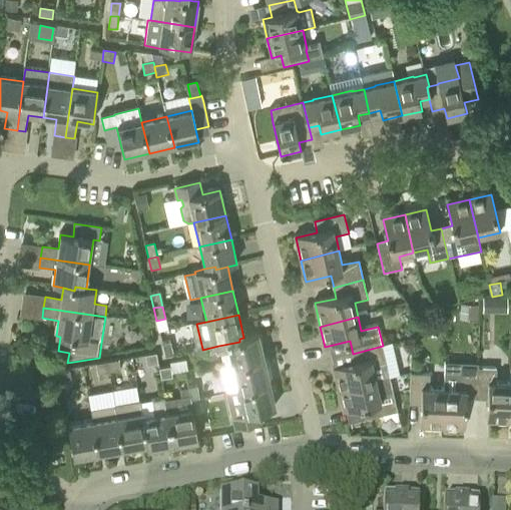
[(232,368),(265,360),(259,335),(243,338),(239,339),(239,342),(218,346),(221,356),(229,354),(232,368)]
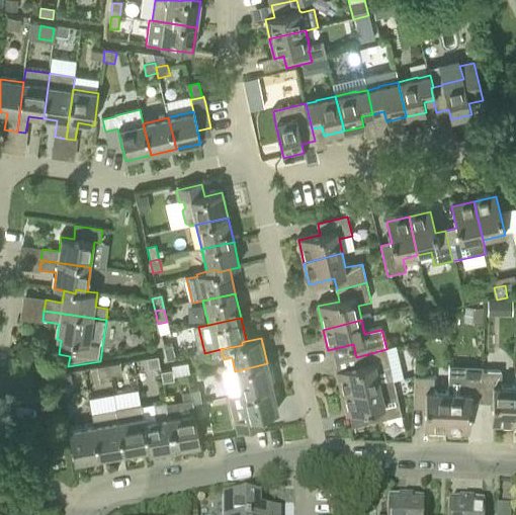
[(167,361),(176,359),(173,347),(164,349),(167,361)]
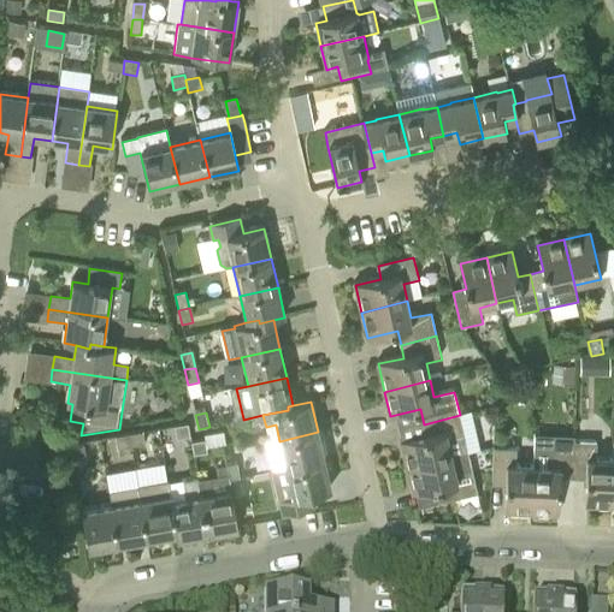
[(407,469),(453,458),(468,455),(460,415),(424,425),(426,437),(401,443),(407,469)]
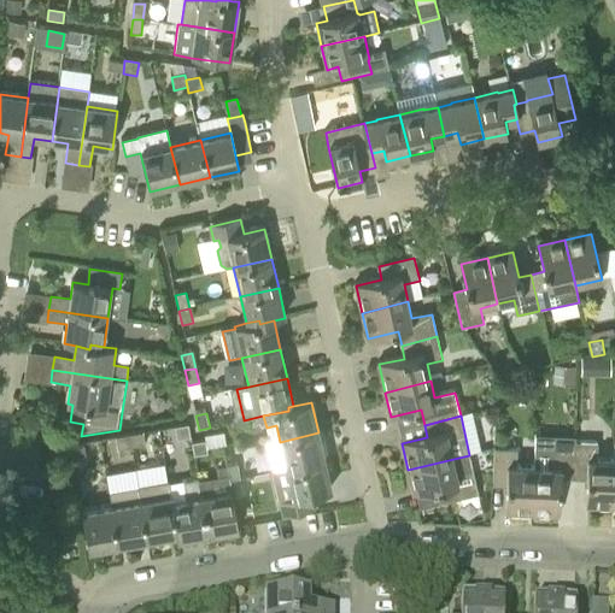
[(251,429),(249,419),(244,420),(244,419),(233,422),(235,432),(251,429)]
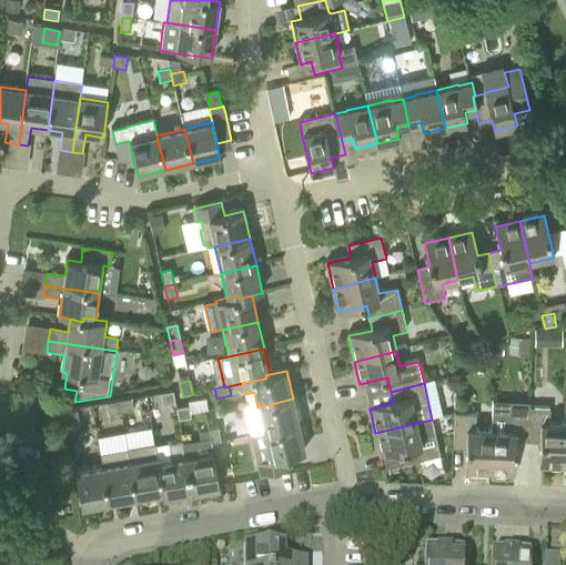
[(163,406),(175,404),(174,393),(161,395),(163,406)]
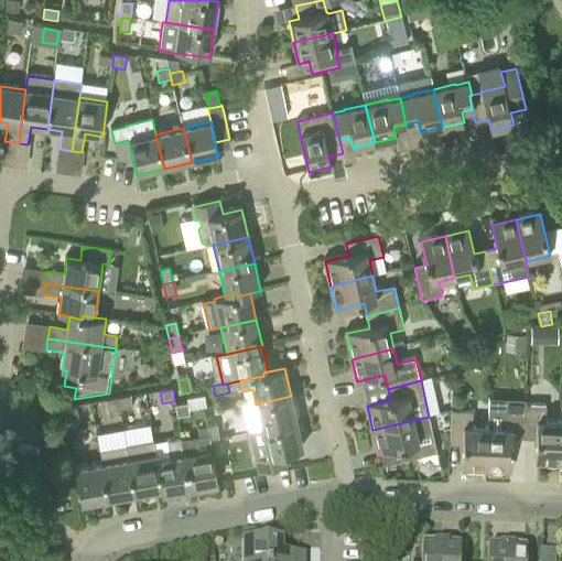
[(261,430),(296,423),(291,396),(256,405),(261,430)]
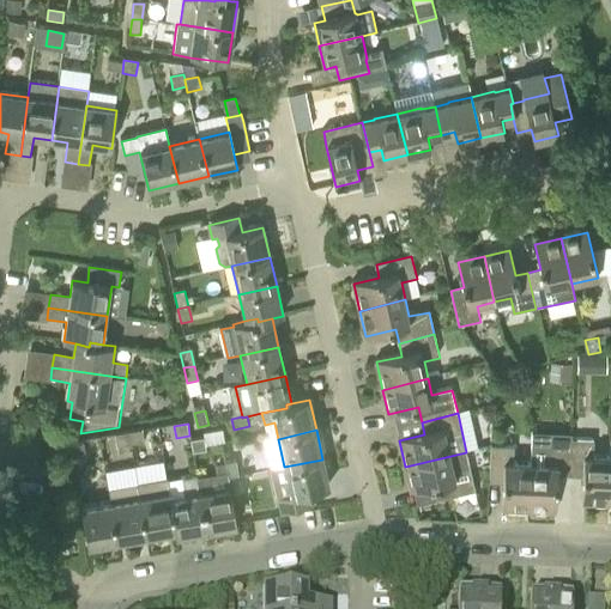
[(132,446),(145,444),(143,431),(129,433),(132,446)]
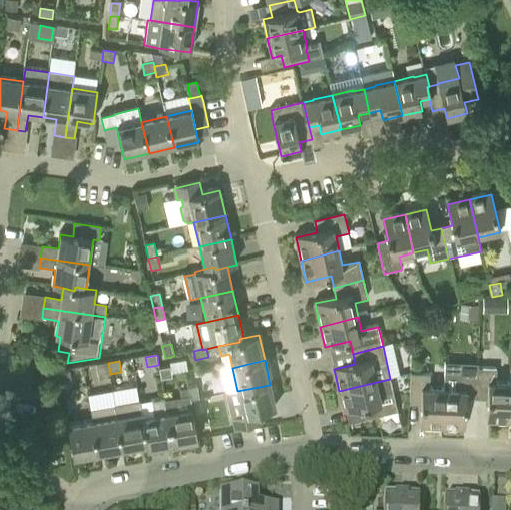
[(98,376),(110,374),(108,363),(97,365),(98,376)]
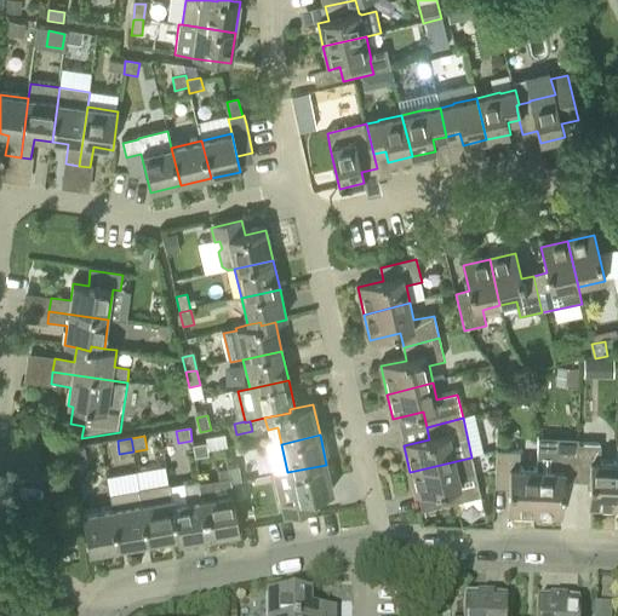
[(577,483),(578,445),(578,441),(538,439),(536,470),(534,518),(562,519),(564,483),(577,483)]
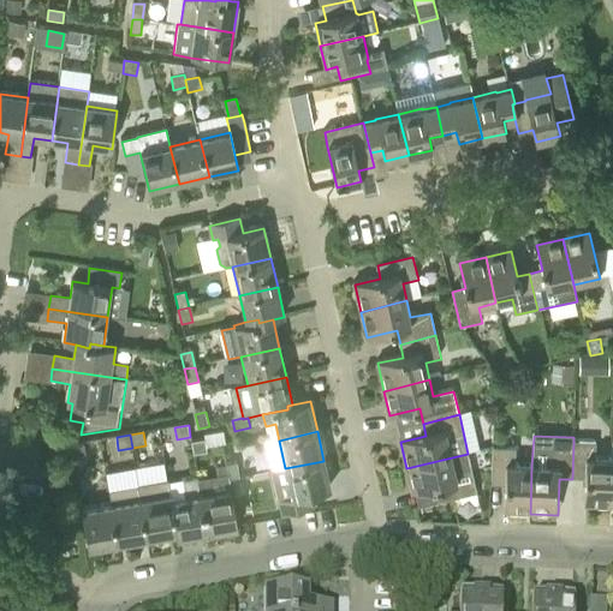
[(195,456),(209,453),(206,439),(192,443),(195,456)]
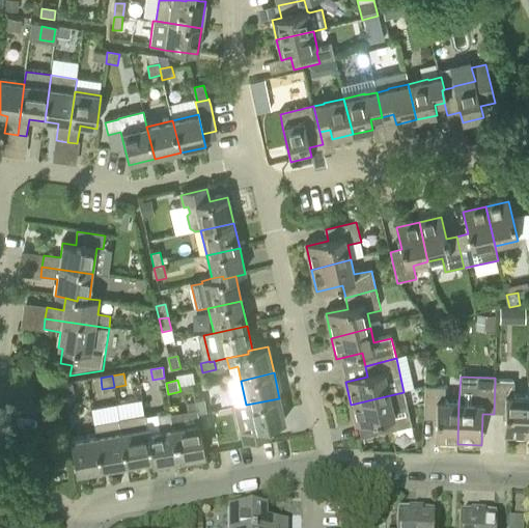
[(504,437),(528,438),(528,397),(514,396),(514,383),(495,382),(494,414),(505,415),(504,437)]
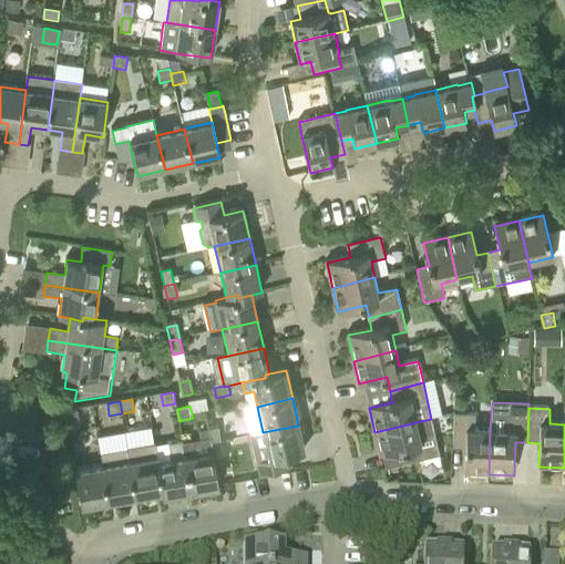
[(67,423),(80,421),(78,409),(64,411),(67,423)]
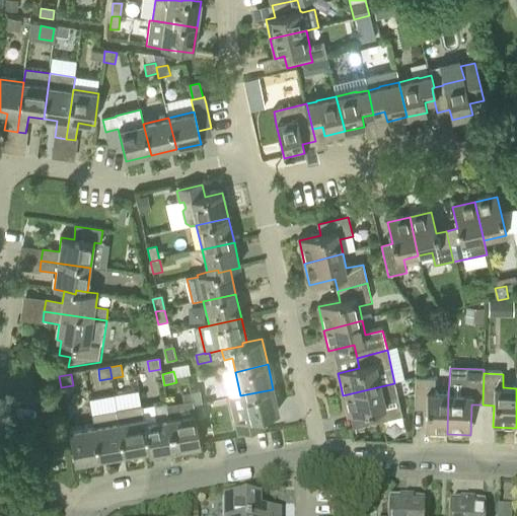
[(425,433),(447,434),(448,393),(435,393),(435,379),(416,379),(415,410),(426,411),(425,433)]
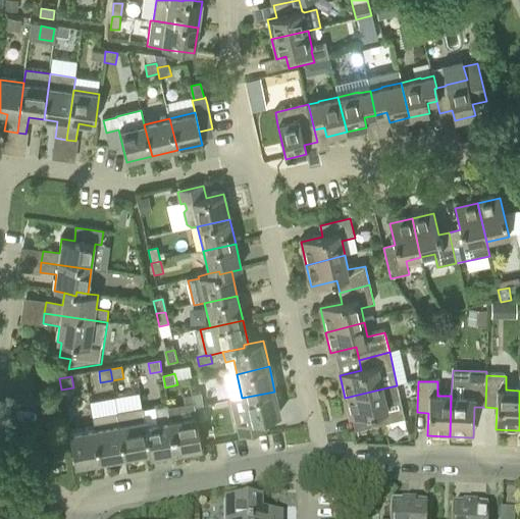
[(373,426),(405,419),(400,400),(386,403),(383,388),(345,398),(350,419),(371,415),(373,426)]
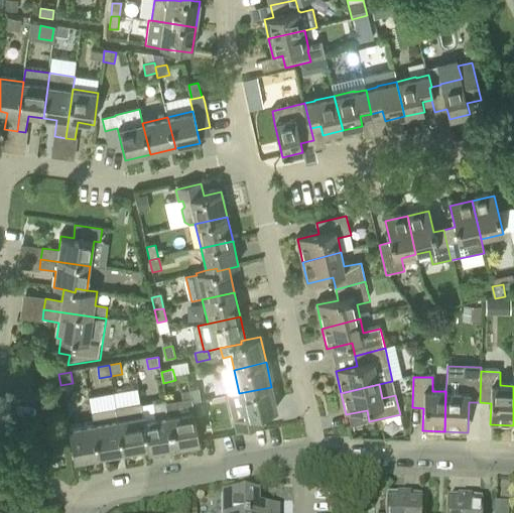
[(237,432),(262,427),(259,415),(277,411),(271,387),(239,393),(228,396),(237,432)]
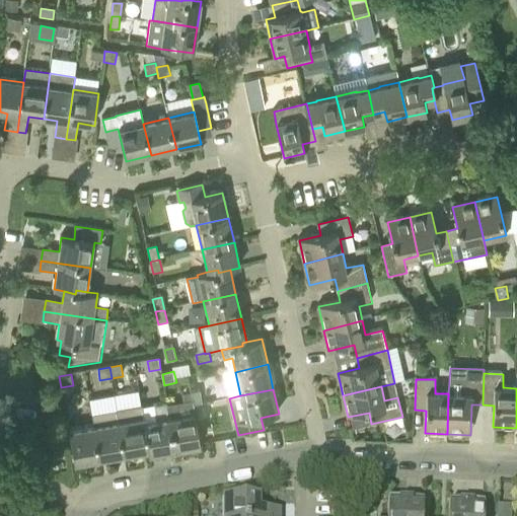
[(194,407),(203,406),(200,391),(192,393),(194,407)]
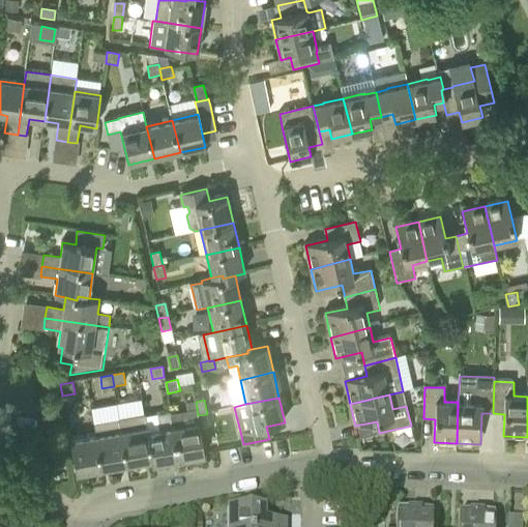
[(103,469),(127,465),(122,431),(120,419),(94,425),(96,436),(103,469)]
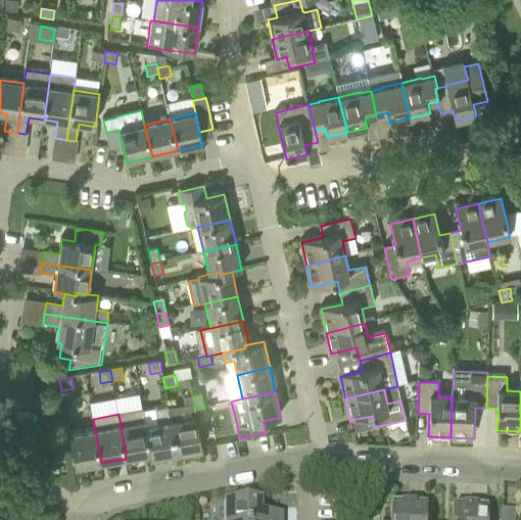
[(202,451),(201,445),(196,417),(170,422),(176,455),(202,451)]
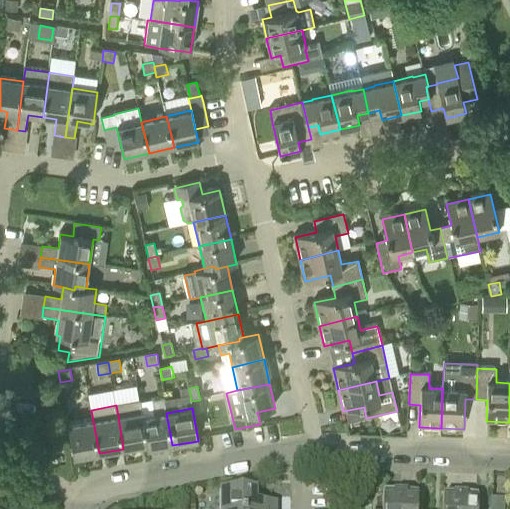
[(123,449),(146,445),(144,432),(146,431),(144,417),(143,412),(118,416),(123,449)]
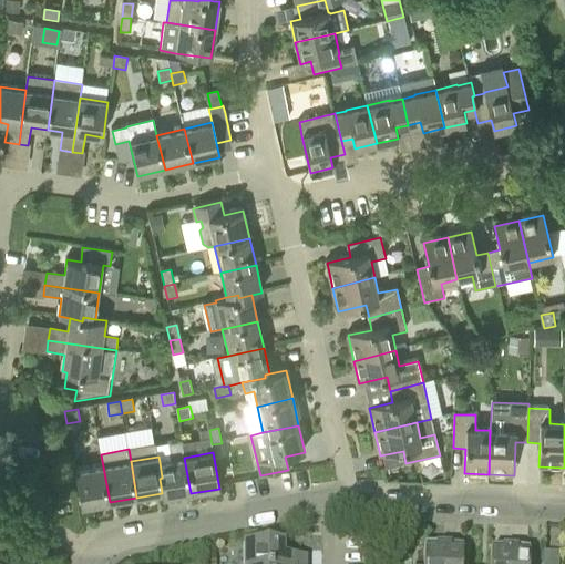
[(163,499),(191,493),(184,458),(160,462),(162,478),(160,479),(162,493),(163,499)]
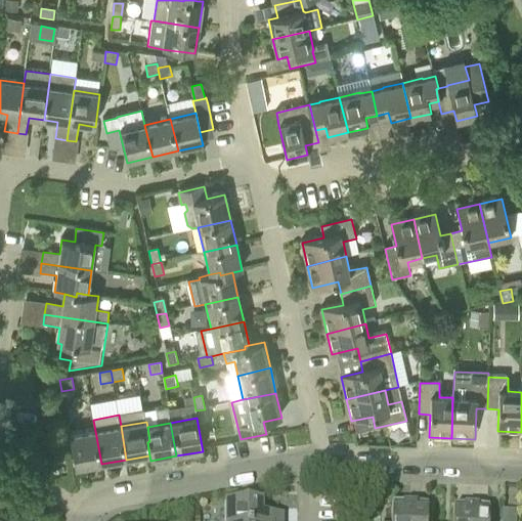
[(75,468),(101,464),(95,431),(70,436),(75,468)]
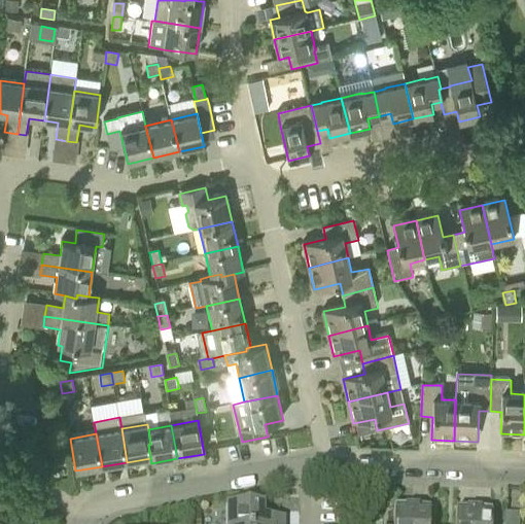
[(285,523),(265,523),(265,511),(228,511),(226,523),(285,523)]
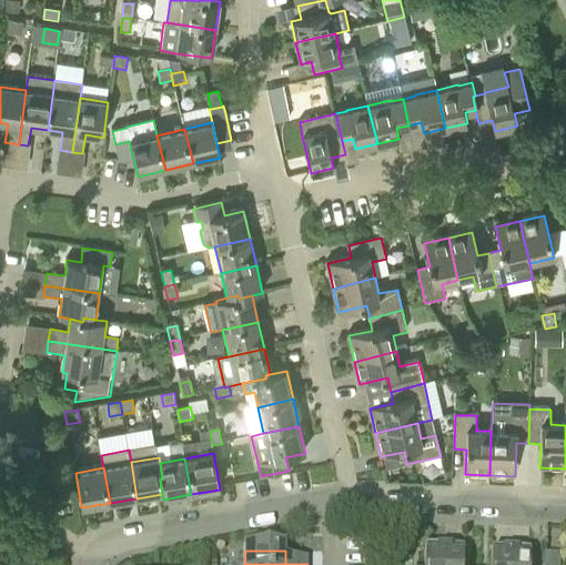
[(443,564),(444,555),(425,554),(424,564),(443,564)]
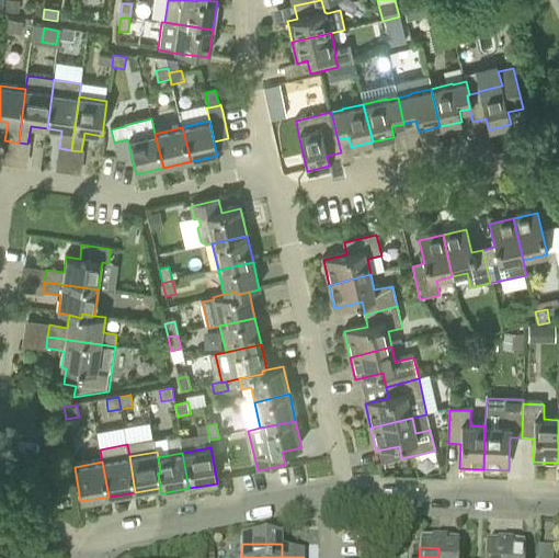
[(457,557),(458,549),(438,548),(437,557),(457,557)]
